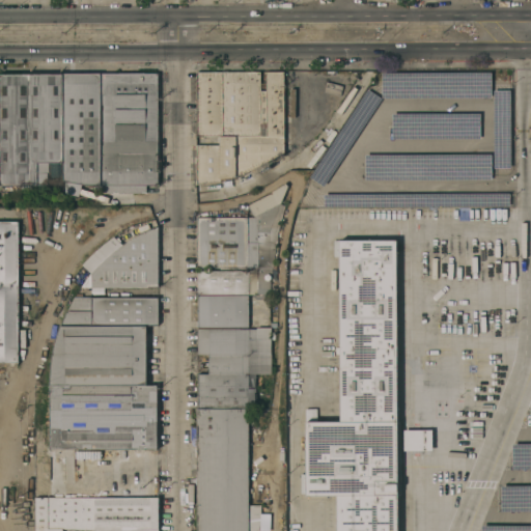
[(196,144),(197,144),(197,135),(196,71),(260,71),(260,86),(266,86),(266,71),(283,71),(284,151),(236,176),(219,180),(196,183),(196,144)]
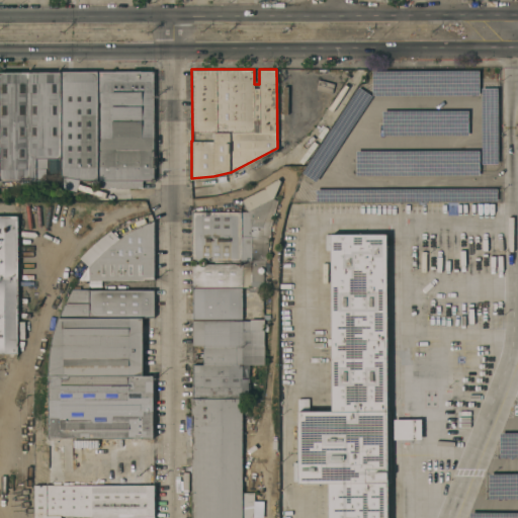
[(97,71),(154,70),(154,179),(143,179),(143,180),(98,180),(97,71)]
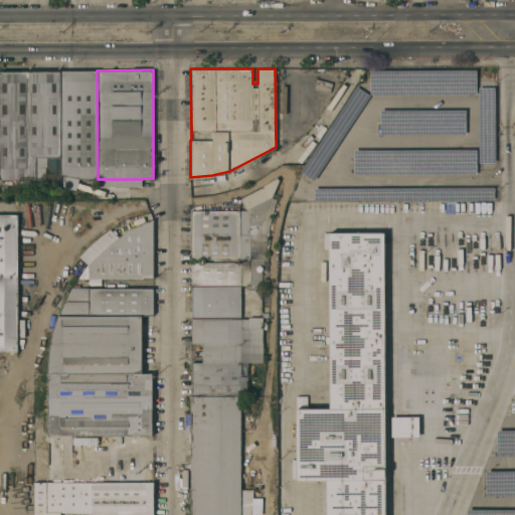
[(0,70),(60,70),(60,157),(46,157),(46,179),(0,179),(0,70)]
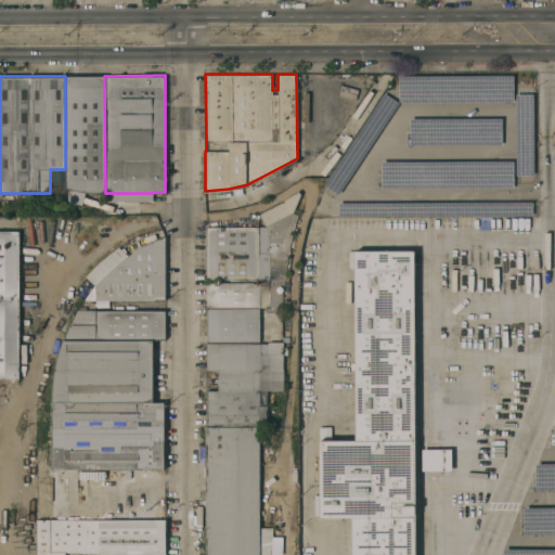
[(65,76),(104,76),(105,193),(90,193),(65,188),(65,169),(65,76)]
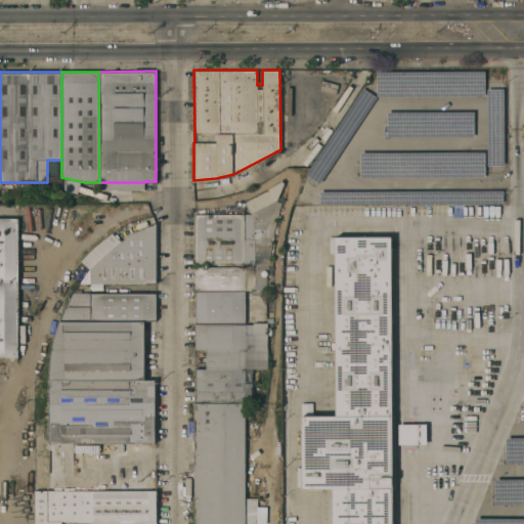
[(244,263),(244,214),(251,212),(245,201),(281,179),(284,183),(258,248),(258,256),(254,256),(254,263),(244,263)]
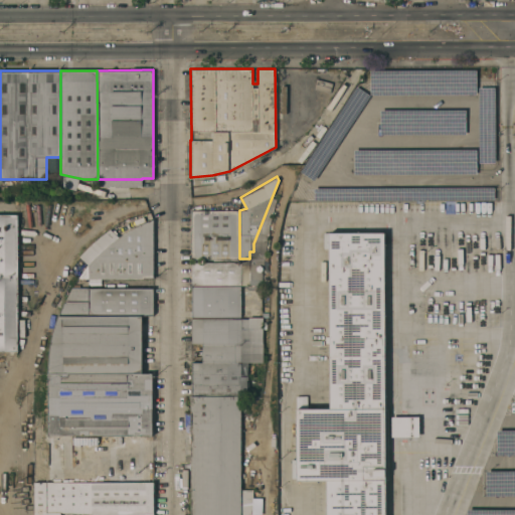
[(142,179),(142,186),(98,187),(98,179),(142,179)]
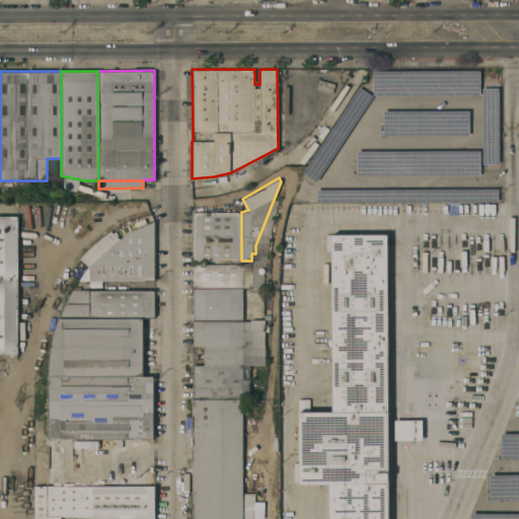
[(241,261),(193,261),(192,212),(241,212),(241,261)]
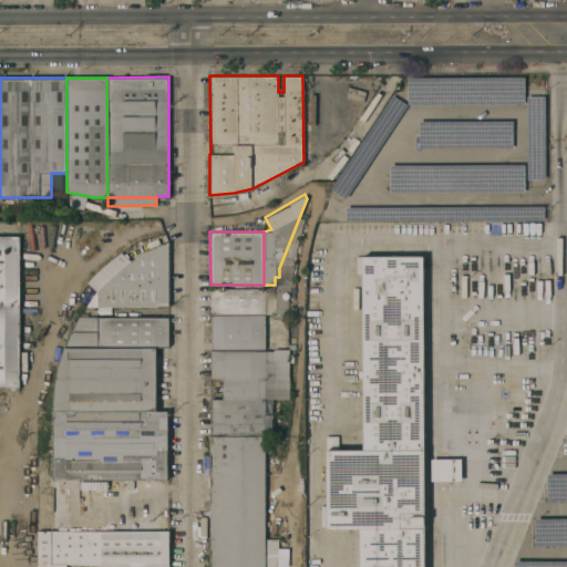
[(0,236),(19,236),(19,305),(0,305),(0,236)]
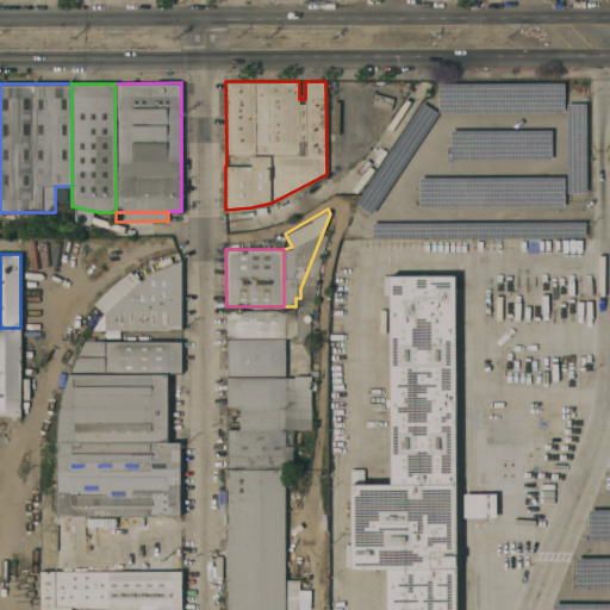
[(104,316),(114,304),(125,294),(138,284),(154,274),(168,267),(180,261),(180,329),(93,329),(104,316)]
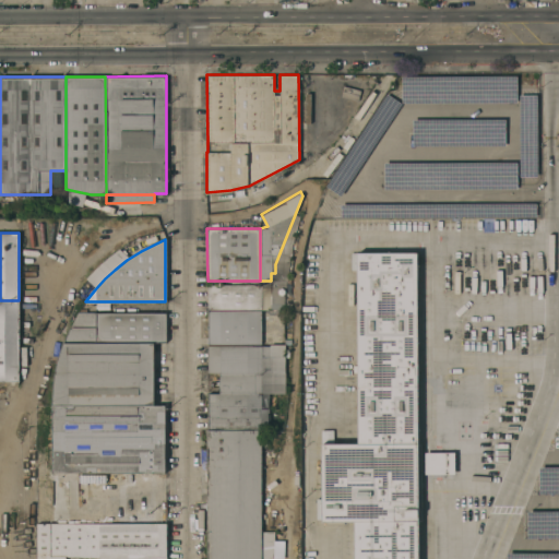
[(354,558),(354,521),(322,521),(322,519),(317,519),(316,498),(322,498),(321,443),(358,443),(357,252),(417,252),(418,443),(420,443),(421,521),(418,521),(418,558),(354,558)]
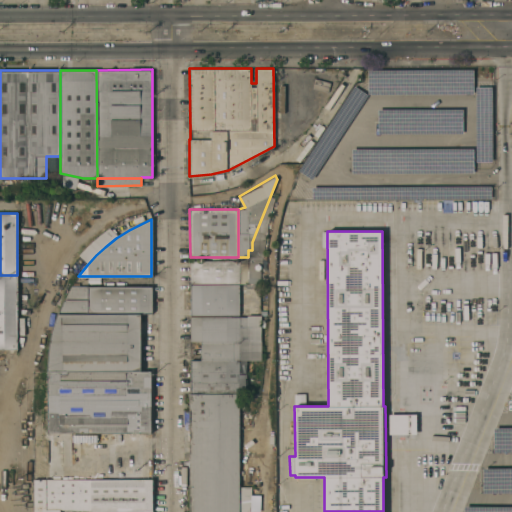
[(238,284),(190,284),(189,284),(190,261),(238,261),(238,284)]
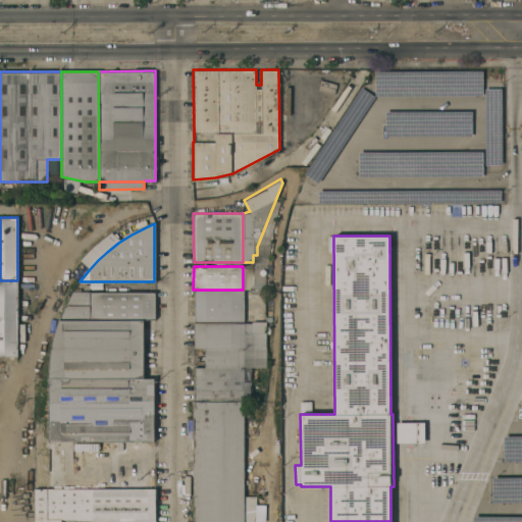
[(8,357),(8,356),(0,356),(0,280),(17,280),(17,356),(16,356),(16,357),(8,357)]
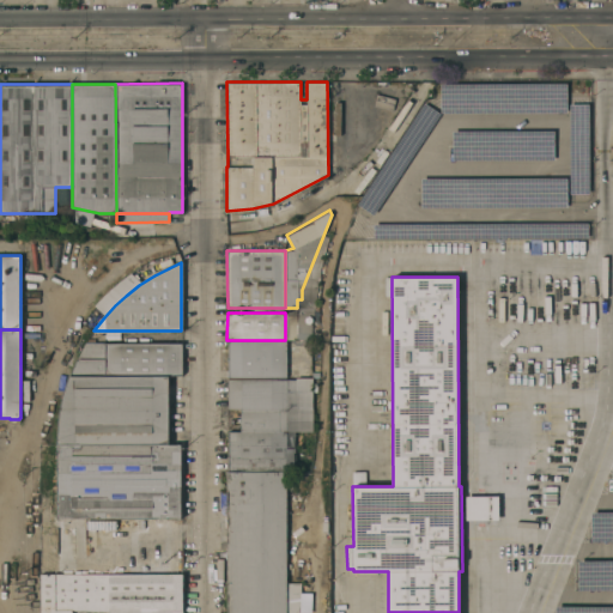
[(71,371),(77,358),(85,341),(121,341),(121,337),(134,337),(134,341),(182,341),(182,374),(169,374),(169,376),(70,376),(71,371)]
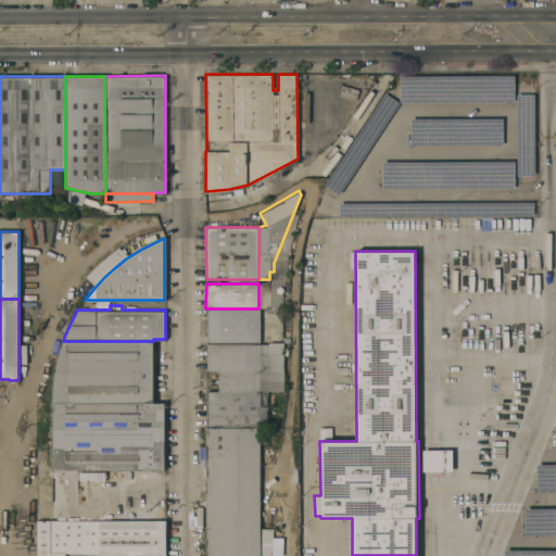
[(260,341),(206,341),(206,308),(258,308),(260,308),(260,341)]
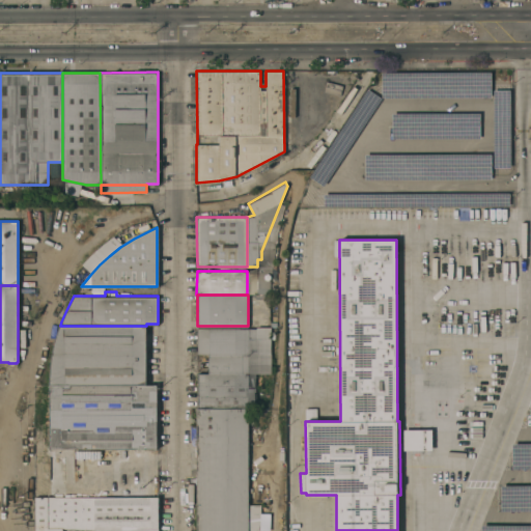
[(146,385),(49,385),(50,366),(52,352),(55,340),(58,329),(60,326),(146,326),(146,385)]
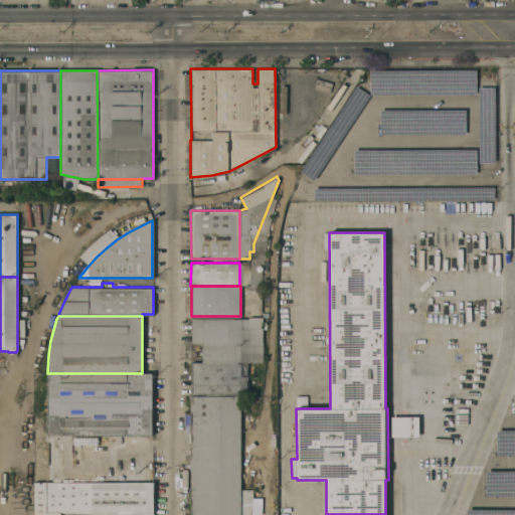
[(246,394),(240,395),(240,396),(190,396),(190,362),(202,362),(202,342),(191,342),(191,319),(261,319),(262,362),(246,362),(246,394)]
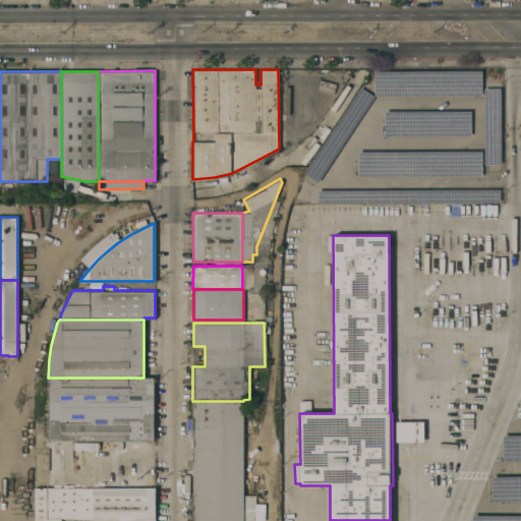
[(154,378),(154,440),(48,440),(48,378),(143,378),(154,378)]
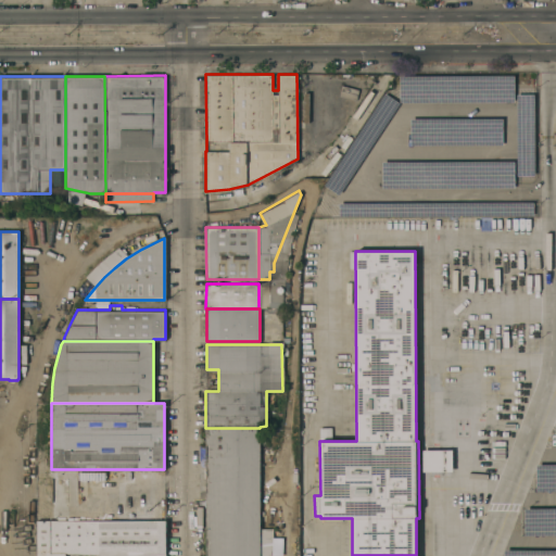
[(260,428),(260,528),(261,528),(261,555),(205,555),(205,428),(260,428)]
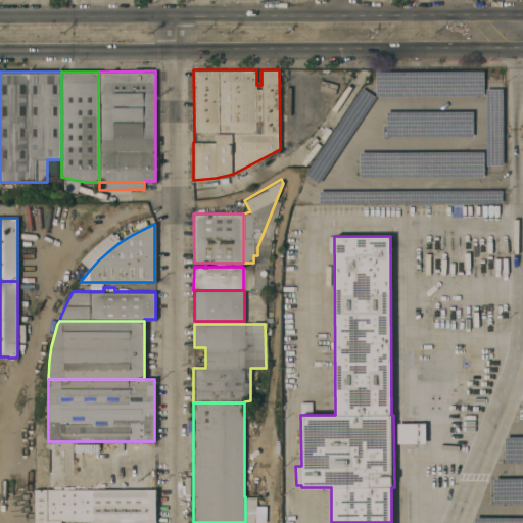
[(425,442),(397,443),(397,422),(425,422),(425,442)]
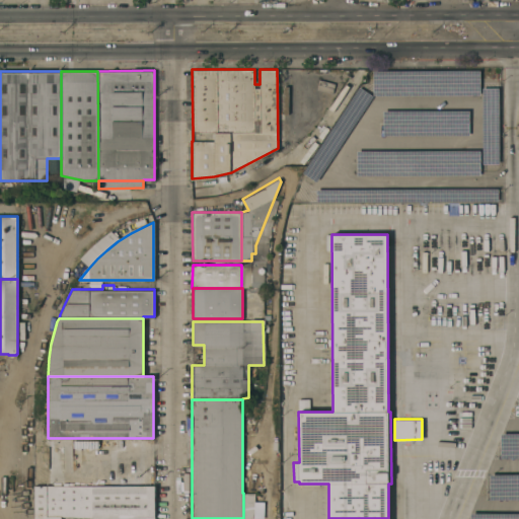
[(153,461),(145,460),(145,452),(143,452),(143,442),(118,441),(117,466),(121,466),(120,485),(152,486),(153,461)]
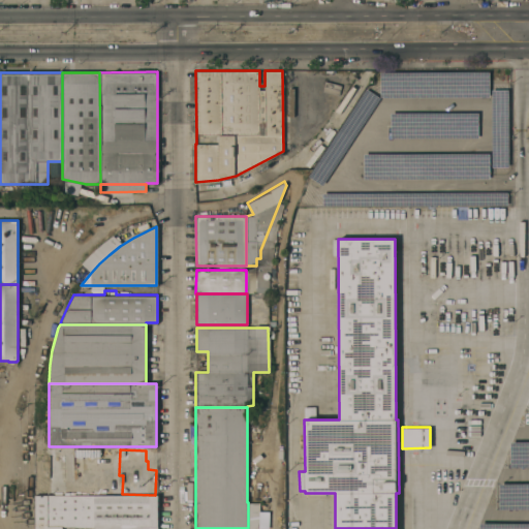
[(64,455),(64,468),(49,468),(49,454),(64,455)]
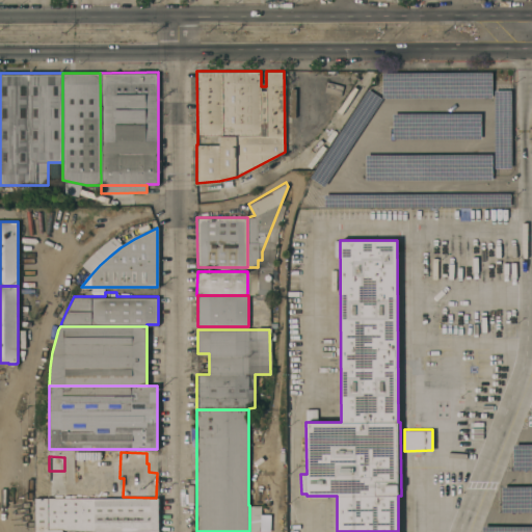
[(62,531),(34,531),(34,499),(158,499),(158,530),(95,530),(62,530),(62,531)]
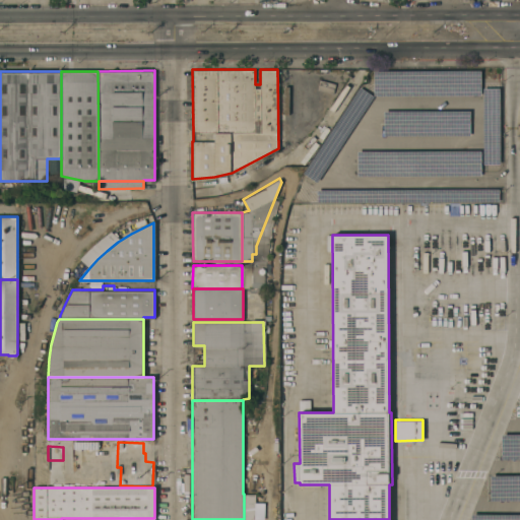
[(244,519),(244,494),(255,494),(255,519),(244,519)]
